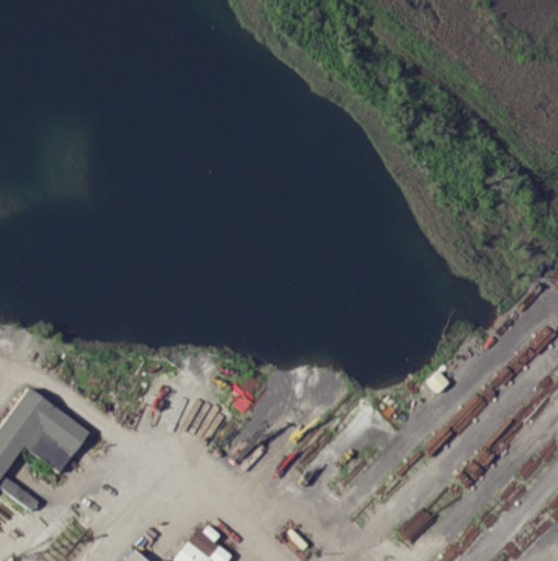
[(438,392),(450,382),(441,371),(428,381),(438,392)]
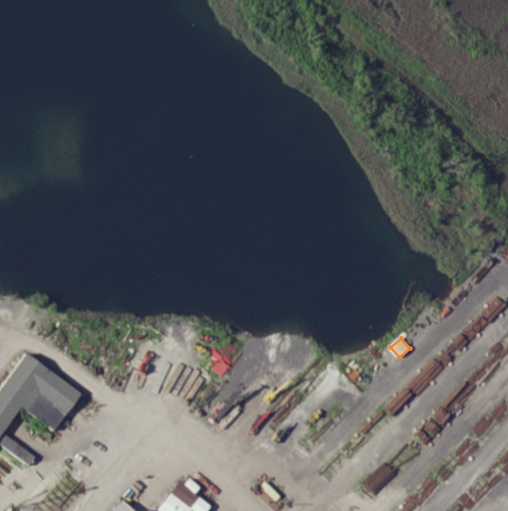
[(0,435),(18,406),(56,430),(82,390),(21,352),(0,385),(0,435)]
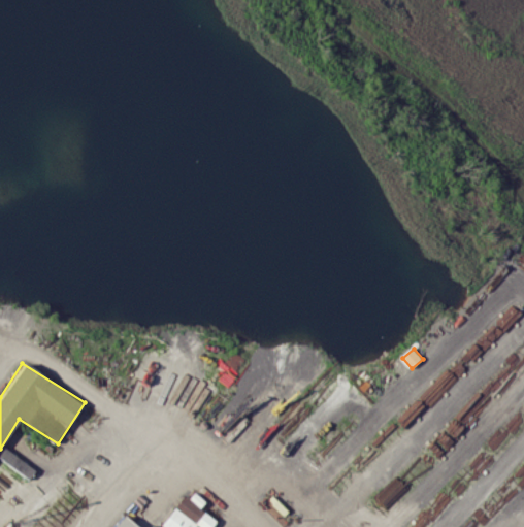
[(0,457),(31,480),(38,470),(6,448),(0,455),(0,457)]
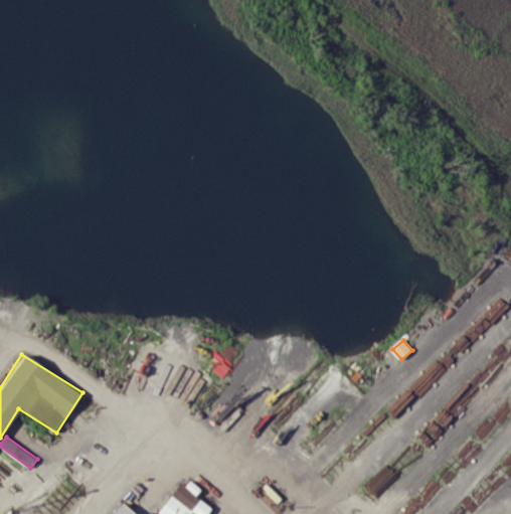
[(192,513),(195,511),(198,513),(208,513),(212,509),(197,496),(202,490),(187,478),(159,513),(192,513)]
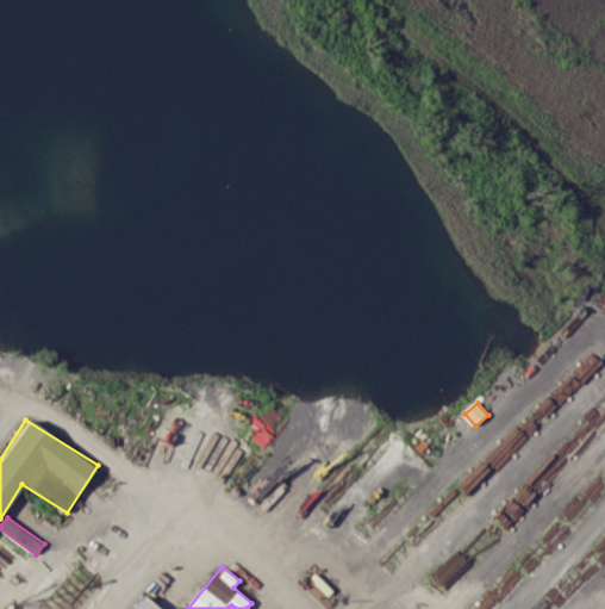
[(179,608),(158,608),(144,596),(132,608),(179,608)]
